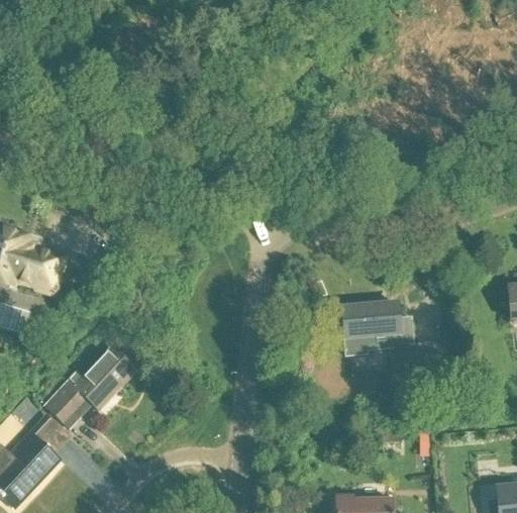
[(0,282),(9,285),(11,278),(32,284),(32,287),(52,292),(62,257),(29,246),(29,247),(21,245),(24,235),(5,229),(3,225),(0,224),(0,282)]
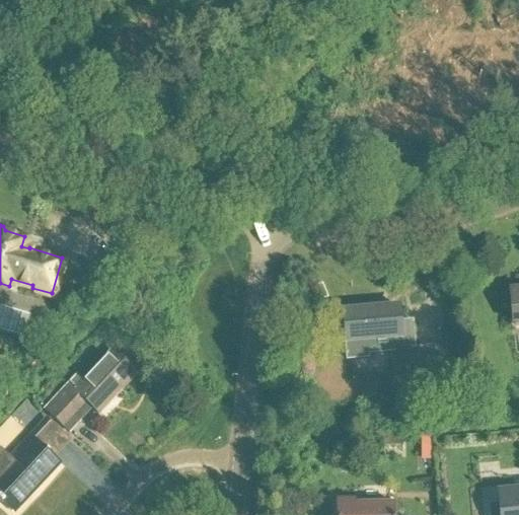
[(518,288),(510,290),(513,322),(518,321),(518,288)]
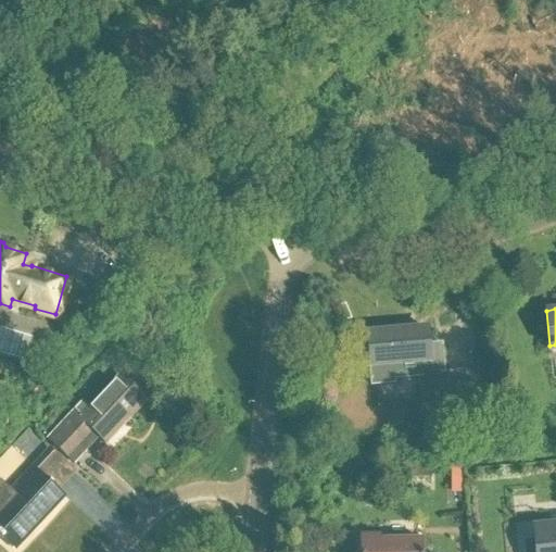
[(371,383),(394,380),(394,376),(418,375),(421,404),(481,400),(479,375),(454,376),(454,375),(444,376),(442,342),(429,343),(428,328),(411,329),(409,320),(401,323),(402,330),(367,334),(371,383)]
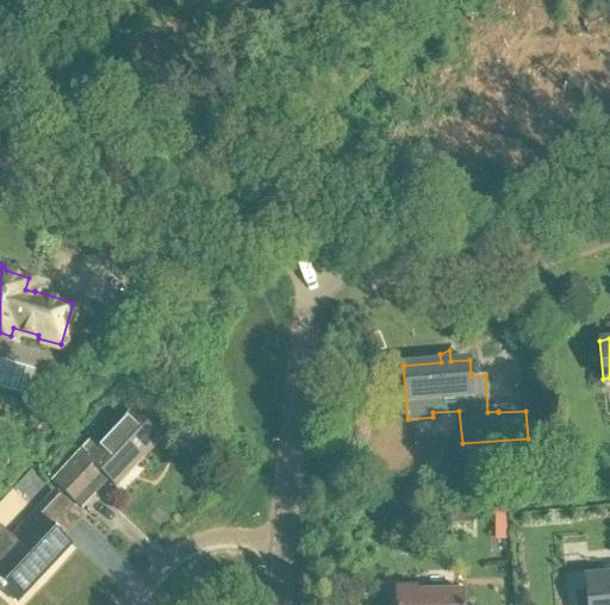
[(132,412),(100,446),(92,438),(54,479),(82,506),(95,492),(88,485),(101,471),(116,485),(160,438),(132,412)]
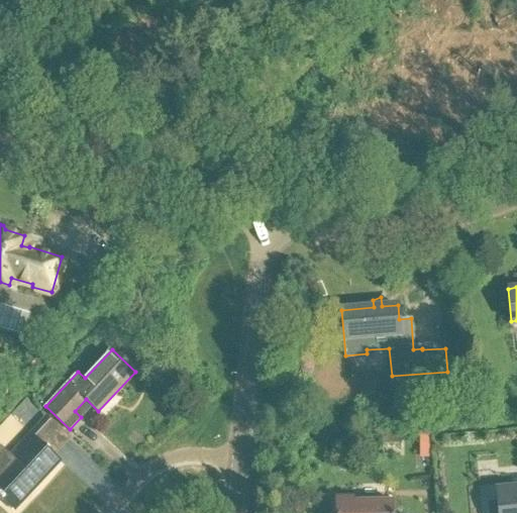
[(0,444),(0,497),(12,508),(29,490),(31,492),(61,460),(55,454),(29,431),(8,452),(0,444)]
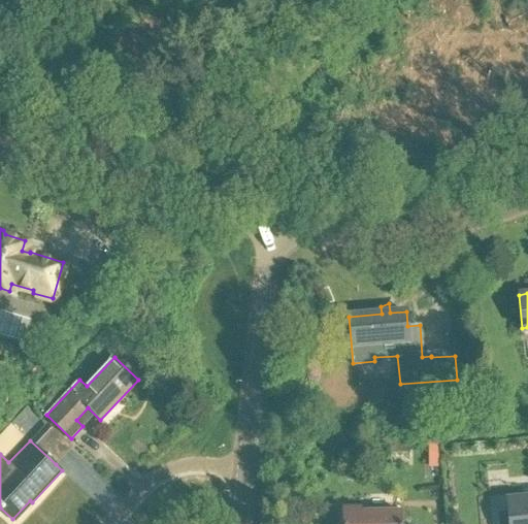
[(389,443),(390,454),(408,453),(408,441),(389,443)]
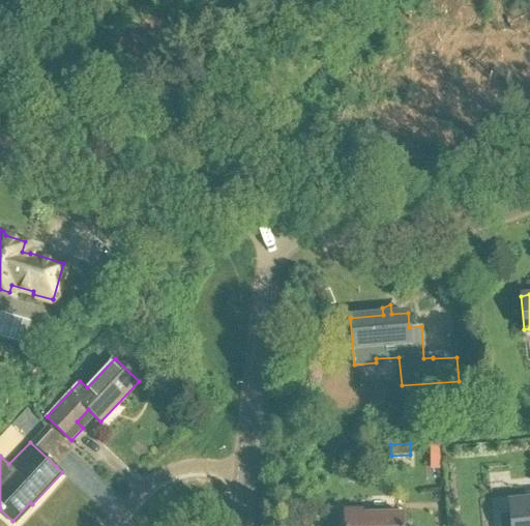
[(512,512),(508,512),(509,525),(529,525),(529,501),(513,503),(511,503),(512,512)]
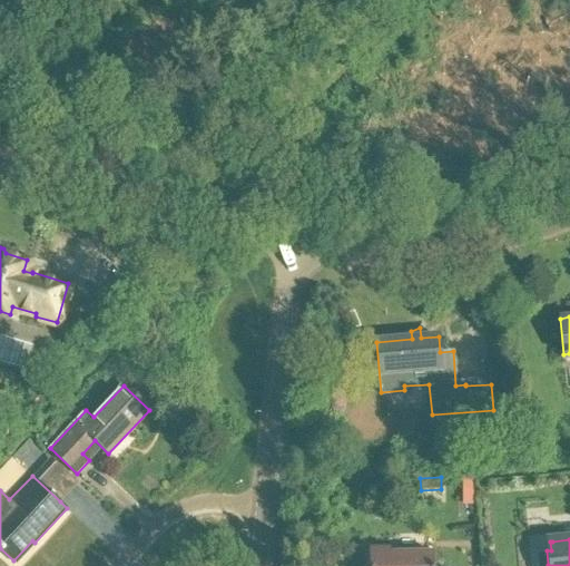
[(434,565),(434,555),(391,555),(391,549),(370,550),(370,565),(434,565)]
